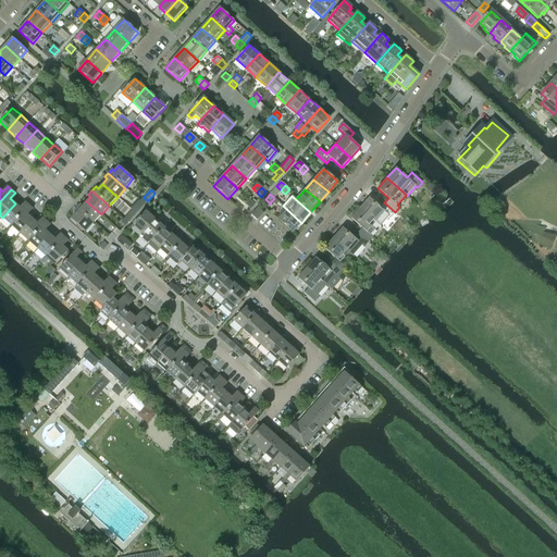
[(369,198),(360,208),(375,222),(382,227),(391,218),(395,212),(384,202),(380,208),(369,198)]
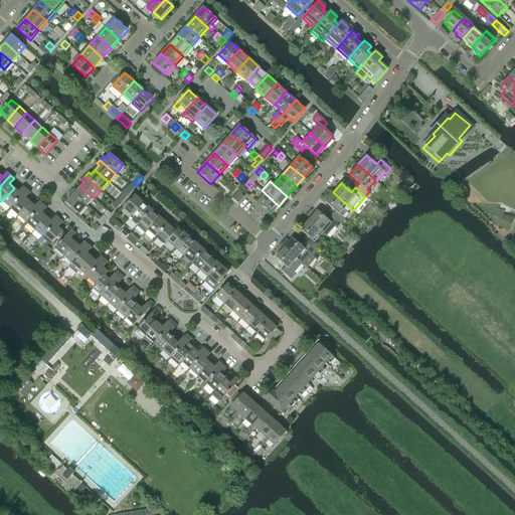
[(226,189),(231,193),(235,189),(230,185),(226,189)]
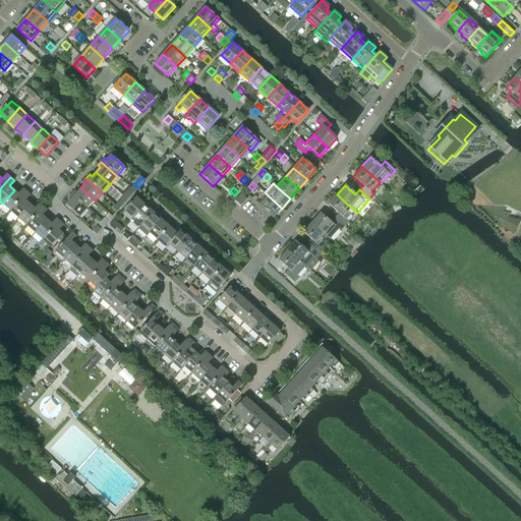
[(14,190),(2,204),(9,211),(26,191),(23,188),(18,193),(14,190)]
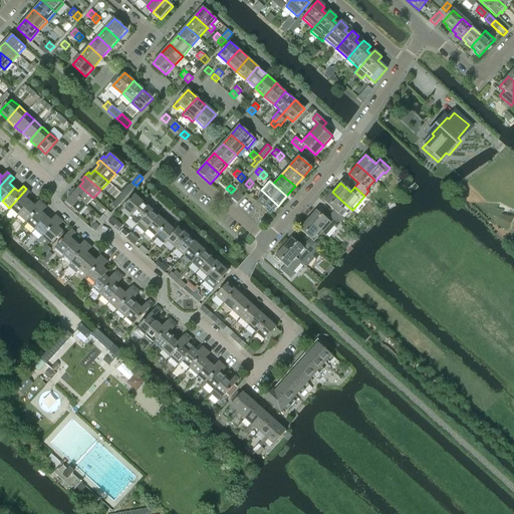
[(71,192),(86,206),(93,198),(79,186),(75,190),(74,189),(71,192)]
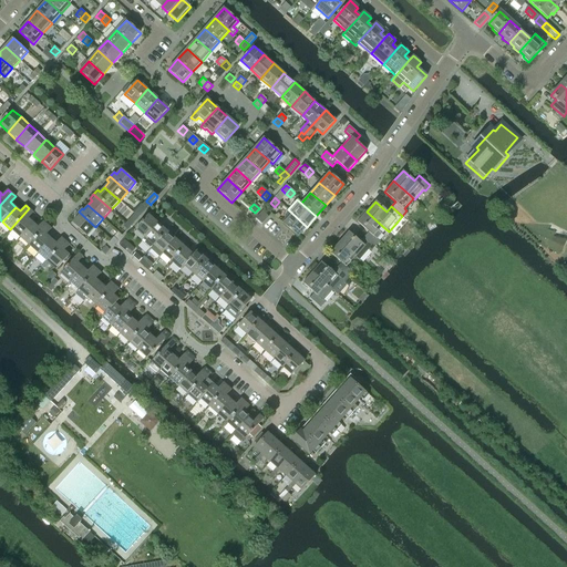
[(29,208),(10,229),(19,237),(16,240),(17,240),(32,223),(28,218),(33,213),(29,208)]
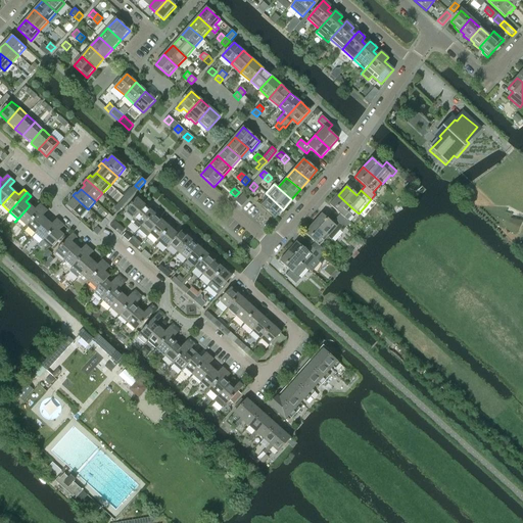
[(259,205),(262,206),(275,219),(283,209),(266,193),(263,197),(263,201),(259,205)]
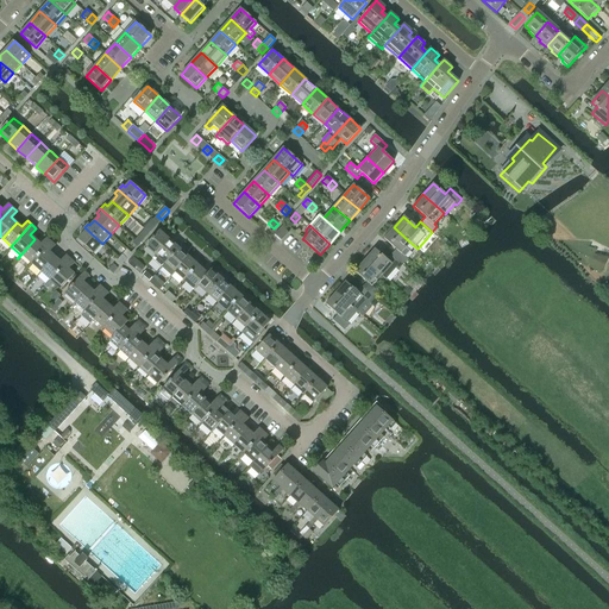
[(282,226),(274,234),(275,234),(281,240),(288,233),(289,232),(282,226)]
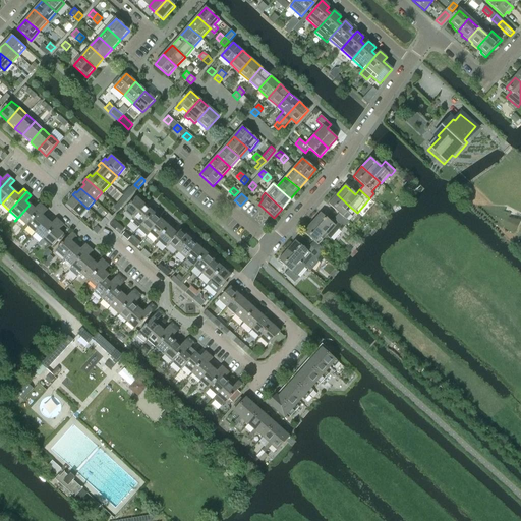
[(79,217),(88,209),(72,194),(68,198),(71,200),(66,206),(79,217)]
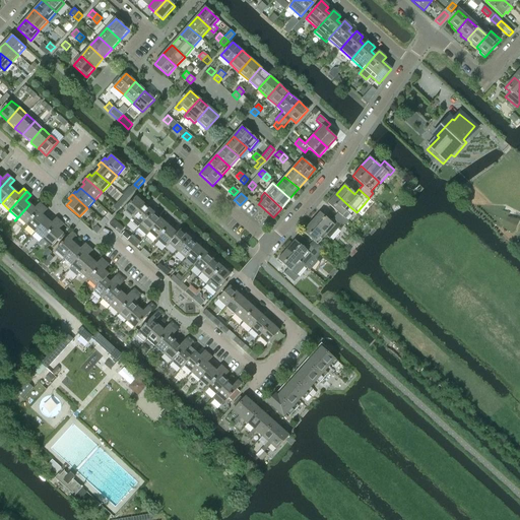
[(336,194),(328,204),(338,213),(334,217),(343,226),(348,221),(345,219),(350,214),(346,211),(350,207),(336,194)]
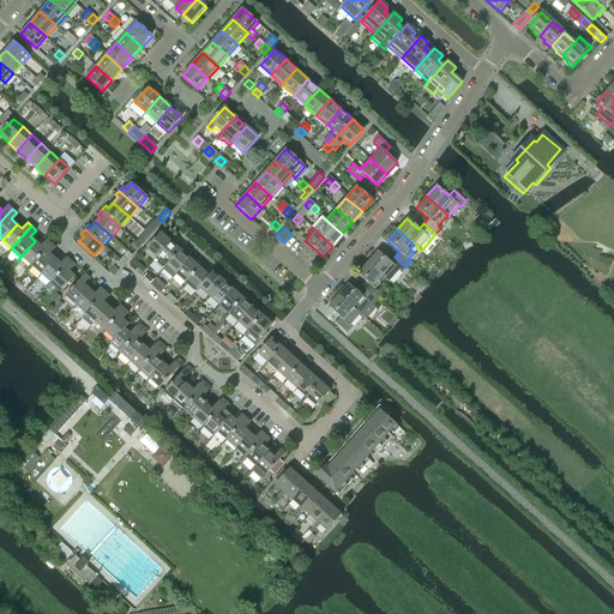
[(148,248),(157,257),(170,241),(166,236),(168,234),(163,230),(148,248)]
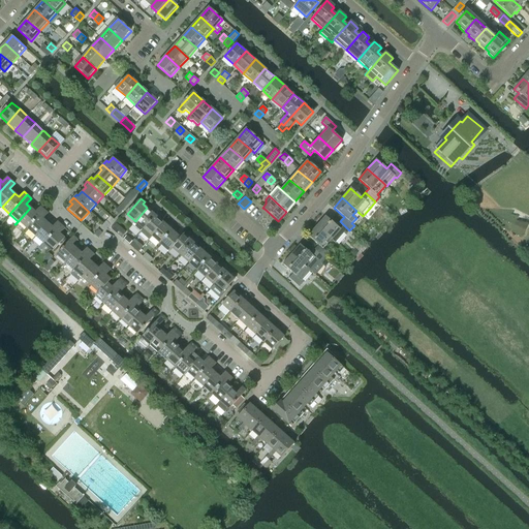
[(121,205),(118,208),(122,211),(125,208),(129,203),(126,199),(121,205)]
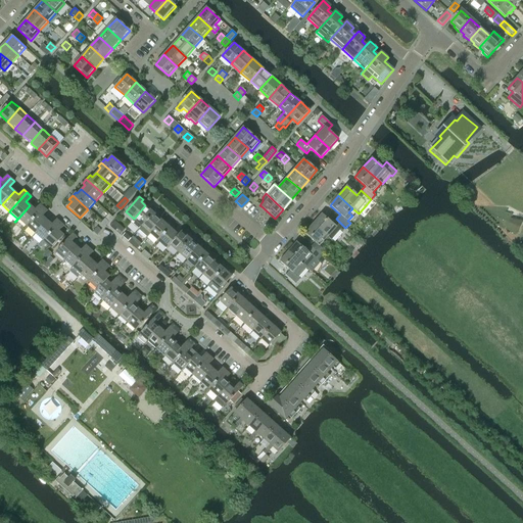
[(30,205),(15,222),(16,223),(19,221),(26,227),(43,207),(40,204),(35,209),(30,205)]
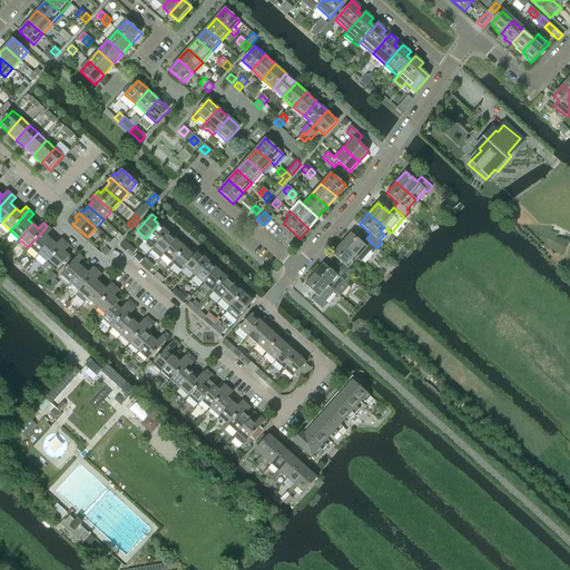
[(158,224),(146,238),(143,243),(151,251),(169,229),(165,226),(164,228),(158,224)]
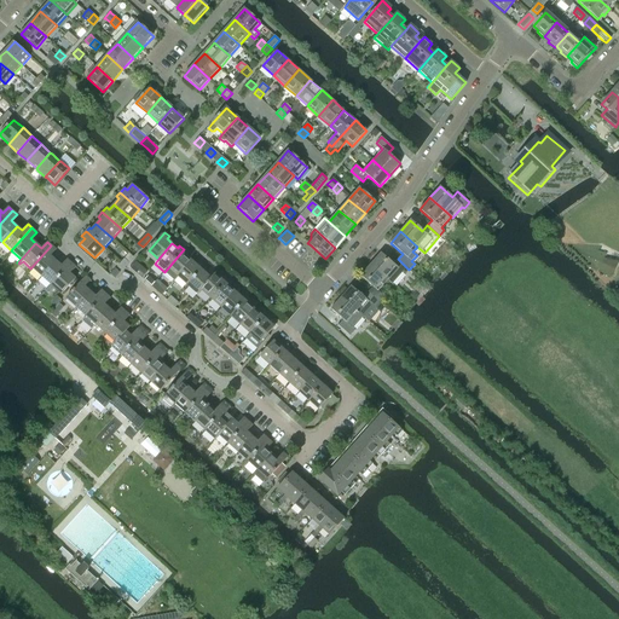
[(51,246),(30,268),(41,277),(56,261),(50,256),(56,249),(51,246)]
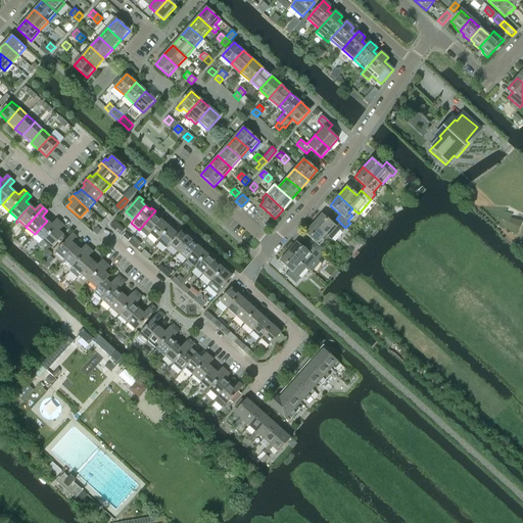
[(155,210),(139,230),(147,237),(161,220),(157,217),(159,215),(155,210)]
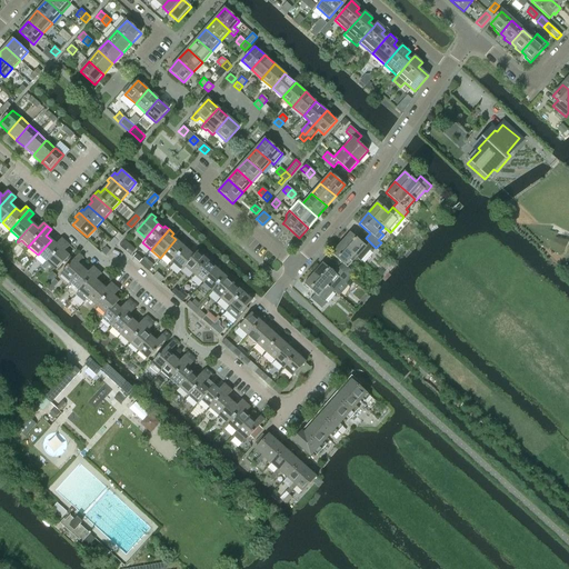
[(350,232),(340,243),(357,258),(360,260),(369,250),(371,253),(376,248),(366,238),(361,242),(350,232)]
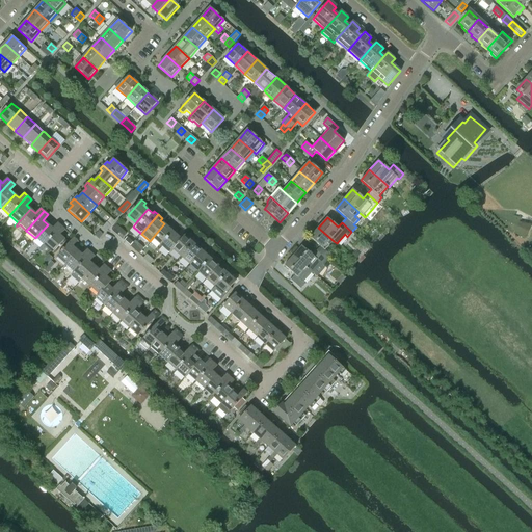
[(48,224),(35,238),(42,244),(37,248),(40,250),(61,227),(57,222),(52,228),(48,224)]
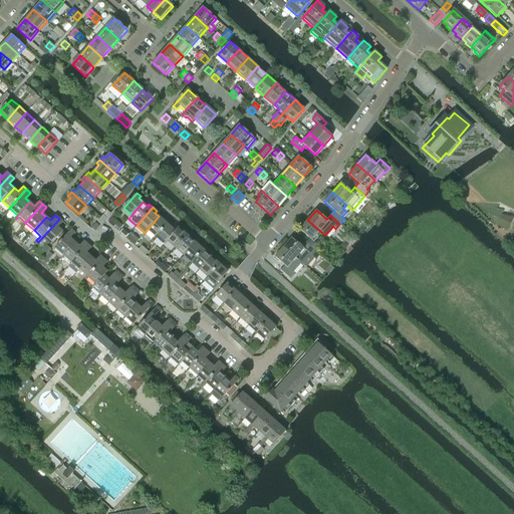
[(159,216),(145,233),(145,234),(148,230),(156,237),(169,222),(166,219),(164,221),(159,216)]
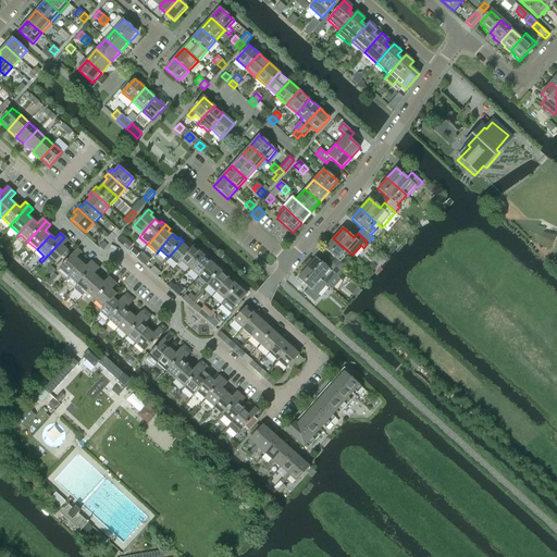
[(64,237),(41,262),(44,264),(48,259),(54,265),(67,251),(63,247),(69,240),(64,237)]
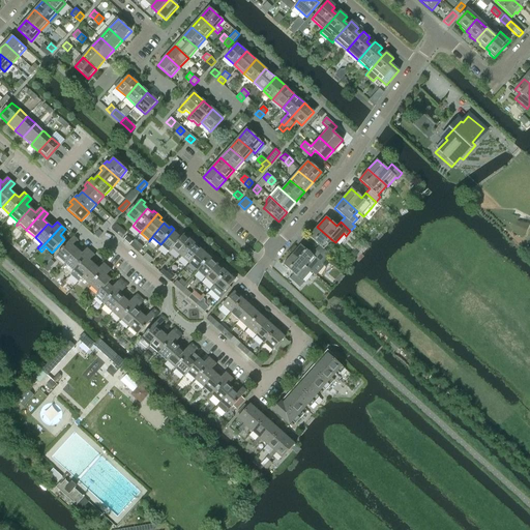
[(317,227),(308,237),(319,245),(315,251),(325,259),(329,255),(324,249),(332,240),(317,227)]
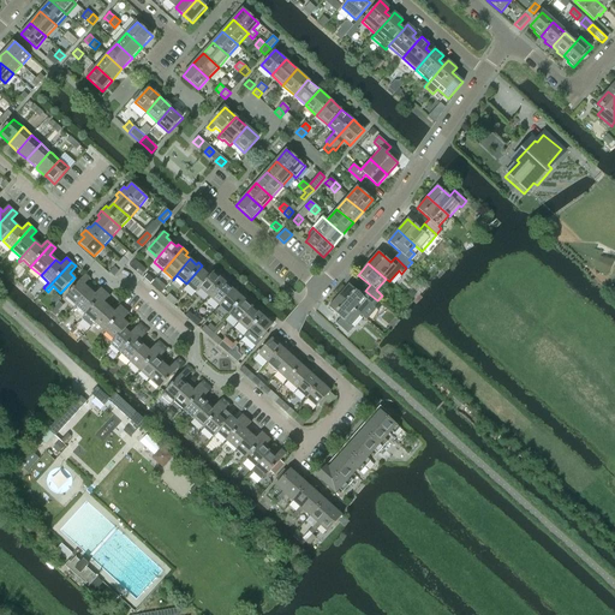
[(202,266),(186,284),(196,292),(214,273),(214,272),(209,276),(204,272),(207,269),(202,266)]
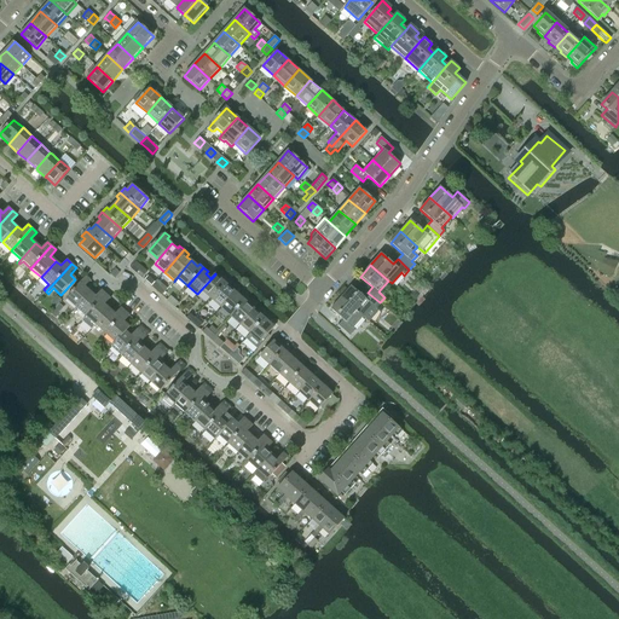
[(115,268),(110,275),(114,278),(120,273),(115,268)]
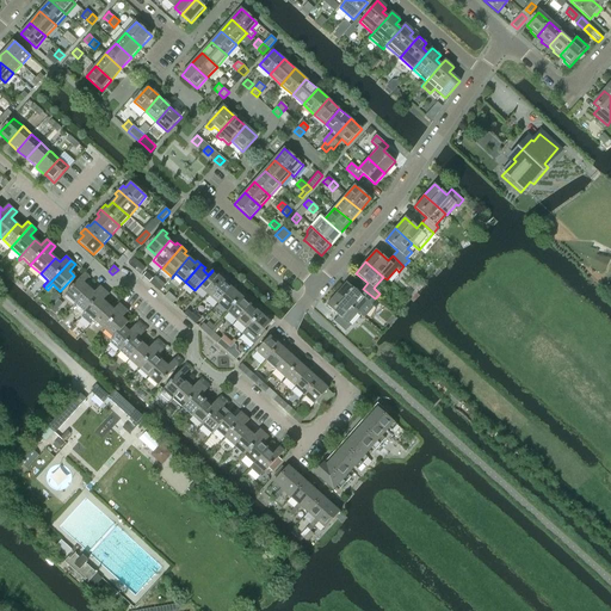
[(146,270),(141,265),(136,271),(141,275),(146,270)]
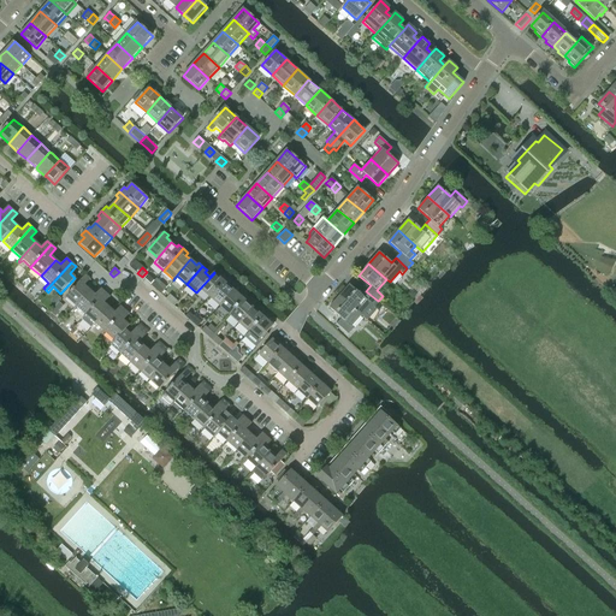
[(214,273),(196,292),(200,289),(209,297),(226,279),(221,276),(219,278),(214,273)]
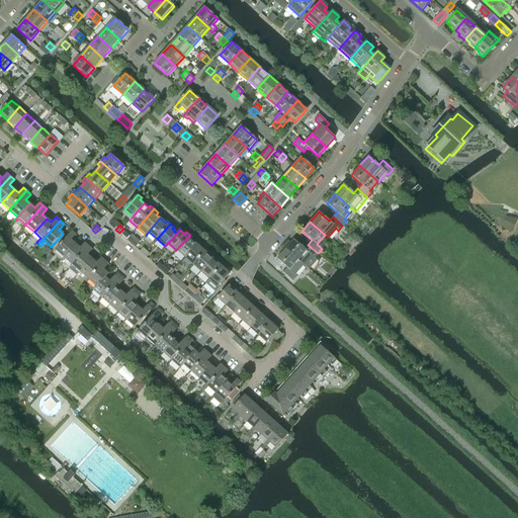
[(120,234),(126,240),(130,237),(123,231),(120,234)]
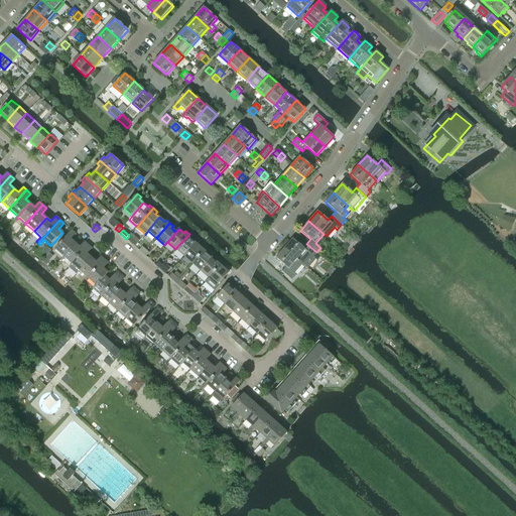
[(54,250),(62,257),(75,243),(71,239),(76,234),(72,231),(54,250)]
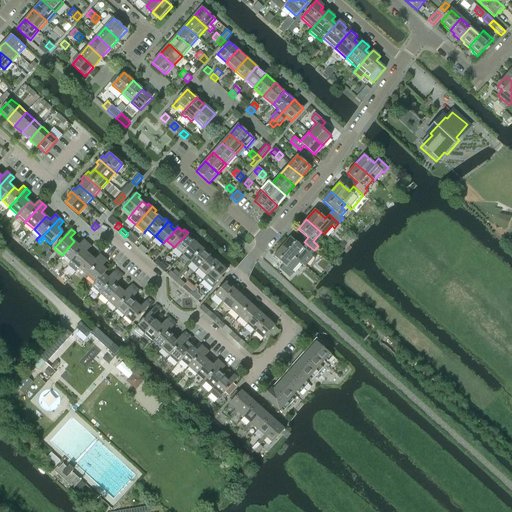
[(188,232),(174,247),(182,255),(194,242),(190,238),(192,236),(188,232)]
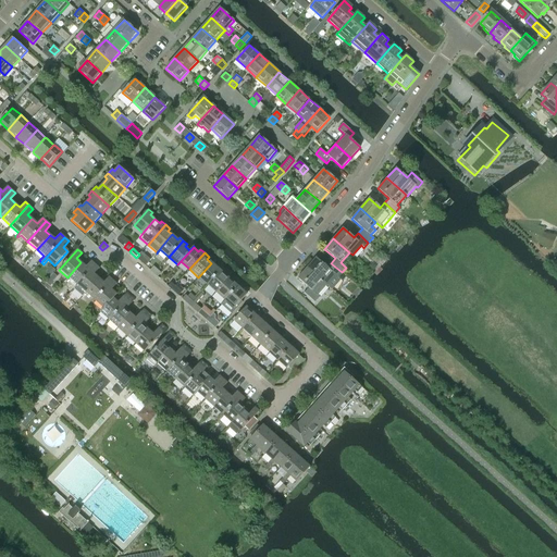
[(316,258),(307,269),(326,286),(335,276),(337,277),(342,272),(331,263),(326,268),(316,258)]
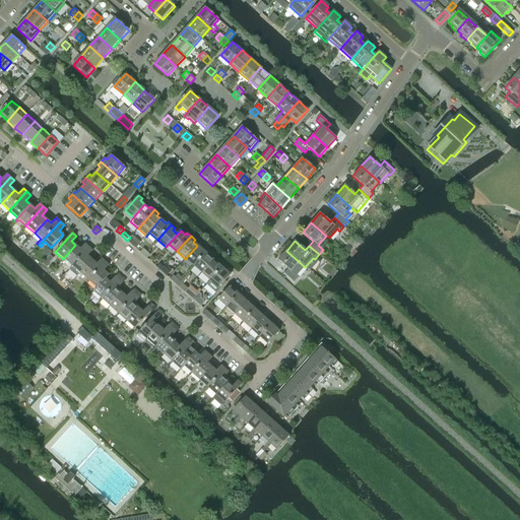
[(75,245),(63,259),(70,265),(69,266),(70,268),(71,267),(88,248),(84,244),(80,249),(75,245)]
